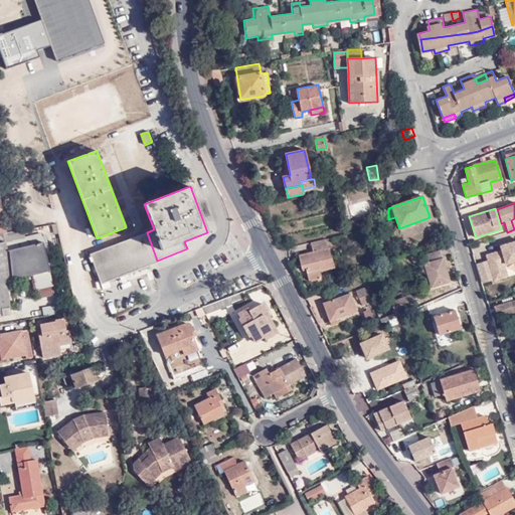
[(25,237),(24,229),(7,232),(4,233),(6,242),(25,237)]
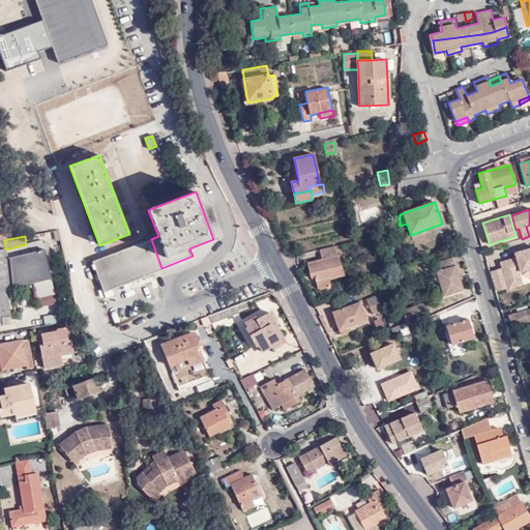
[(437,252),(452,246),(448,236),(433,242),(437,252)]
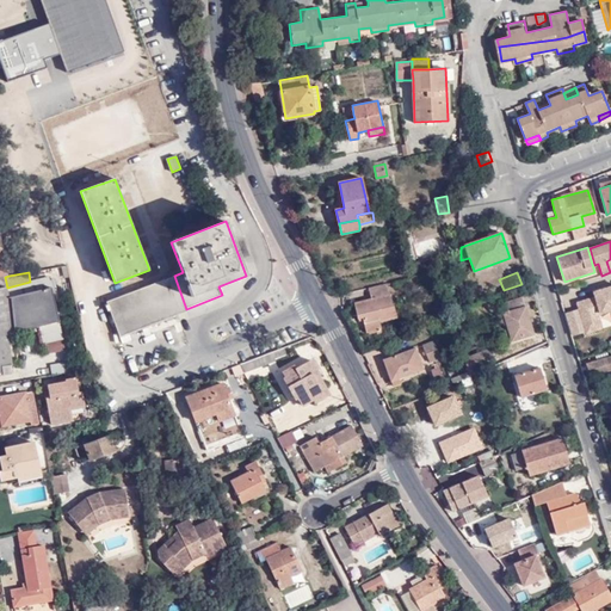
[(174,276),(165,279),(177,313),(186,309),(174,276)]
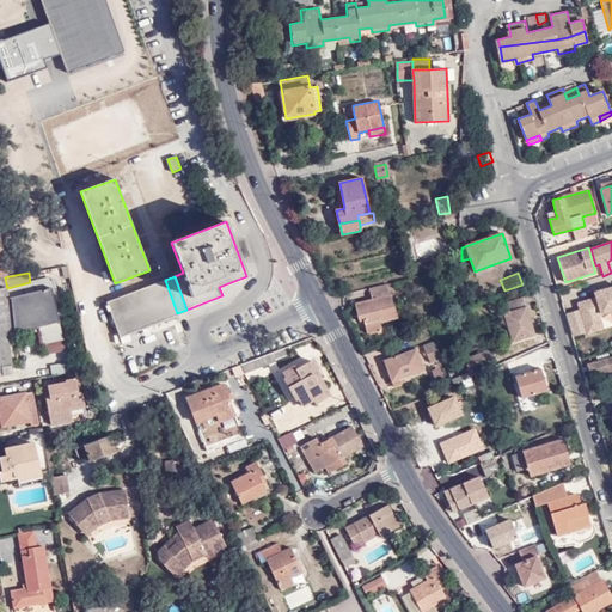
[(0,277),(0,377),(12,375),(11,366),(12,366),(10,348),(8,335),(14,334),(40,328),(61,323),(50,279),(30,282),(7,288),(5,277),(0,277)]
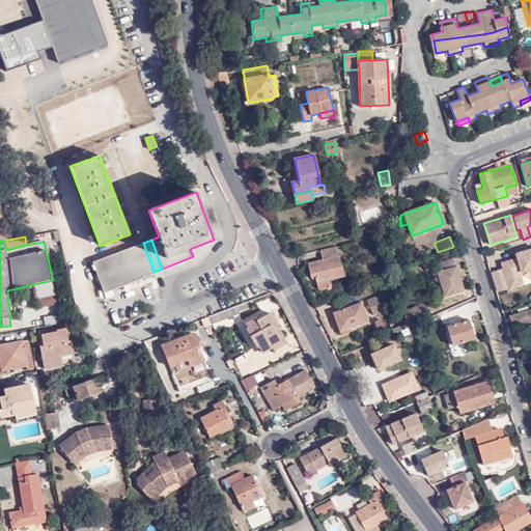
[(154,272),(143,243),(93,262),(105,292),(155,273),(154,272)]
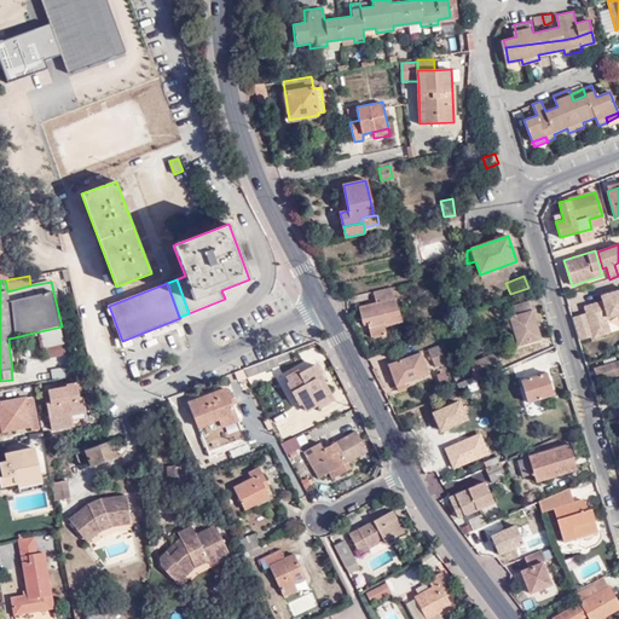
[(401,320),(391,288),(374,291),(376,304),(358,307),(362,322),(366,322),(371,336),(387,333),(385,325),(401,320)]
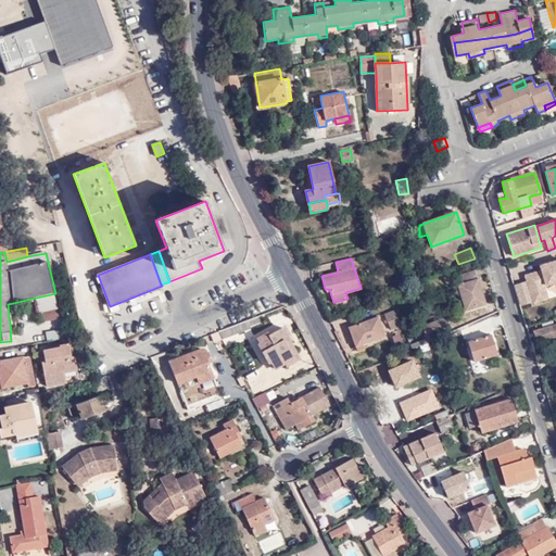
[(555,261),(551,263),(550,261),(540,264),(542,270),(526,276),(533,303),(539,302),(535,290),(545,288),(544,286),(555,281),(555,261)]
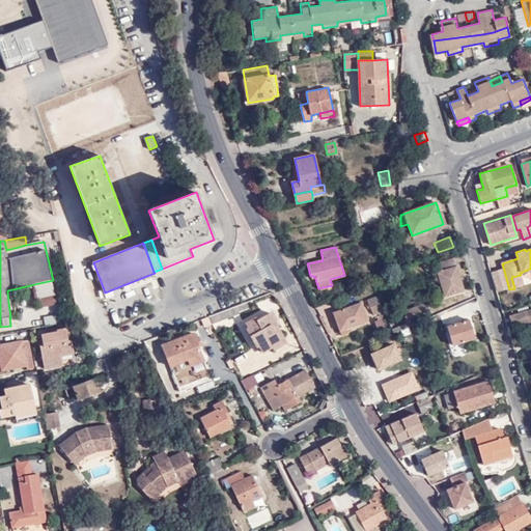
[(441,261),(441,264),(443,271),(438,273),(445,296),(464,290),(454,257),(441,261)]
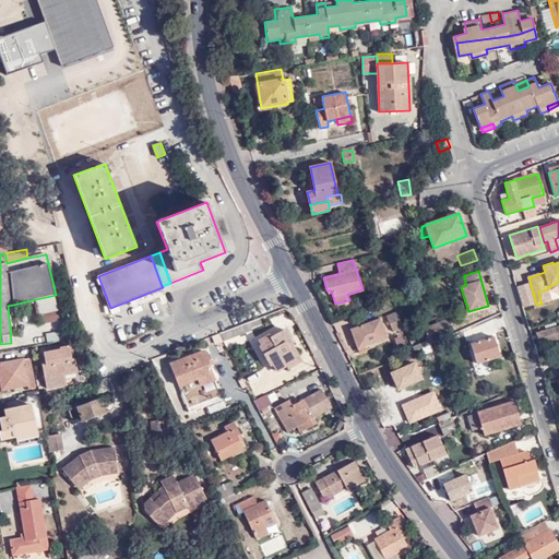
[(538,292),(542,304),(551,300),(548,289),(538,292)]
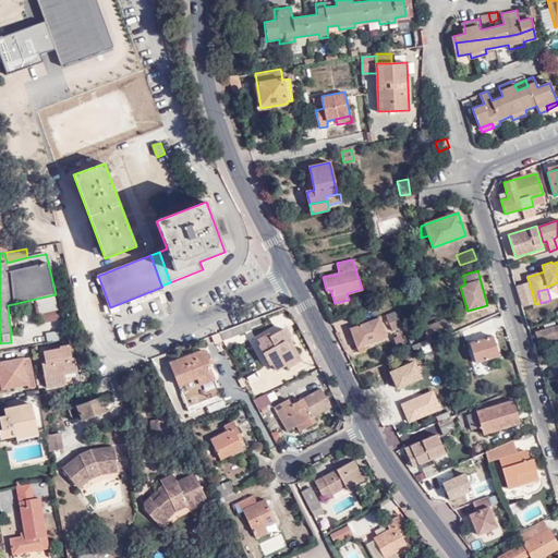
[(56,294),(36,299),(39,314),(40,314),(59,310),(56,294)]
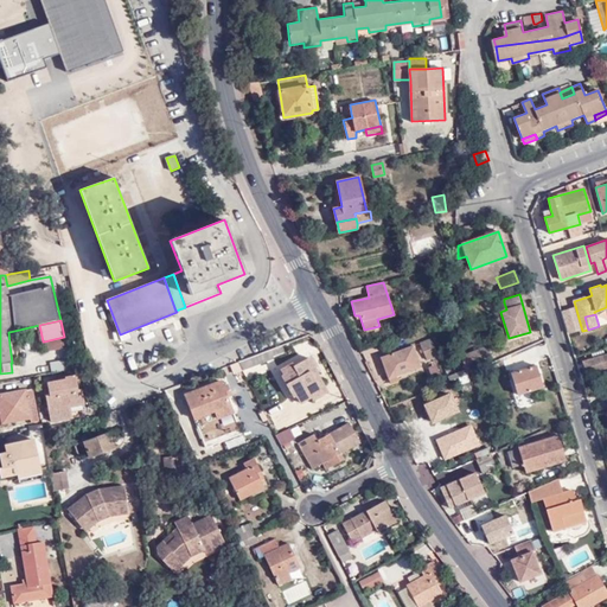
[(64,337),(44,342),(46,351),(66,346),(65,337),(64,337)]
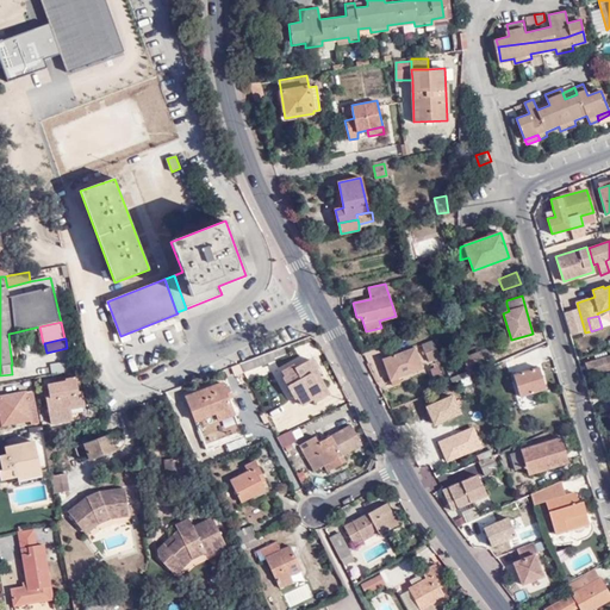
[(439,355),(434,341),(423,346),(428,360),(439,355)]
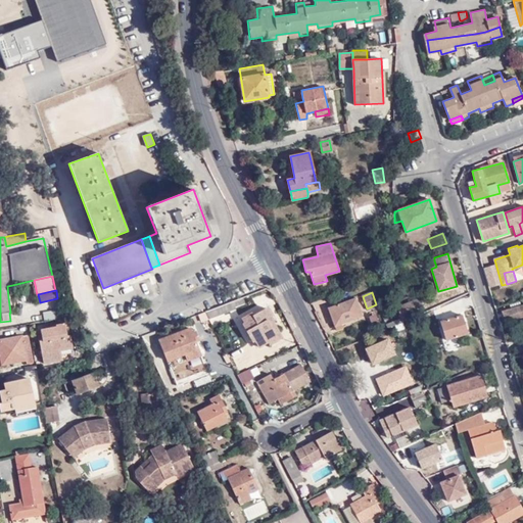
[(363,316),(357,297),(328,307),(335,325),(363,316)]
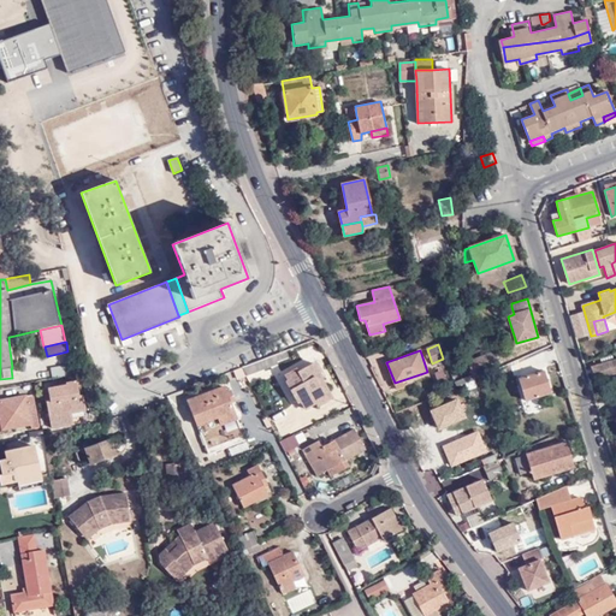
[(457,386),(481,375),(491,372),(489,367),(499,362),(495,351),(467,362),(473,374),(455,383),(457,386)]
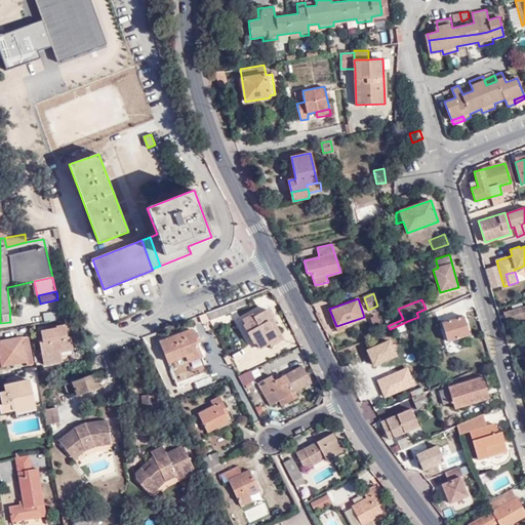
[(234,309),(232,304),(211,312),(213,317),(234,309)]
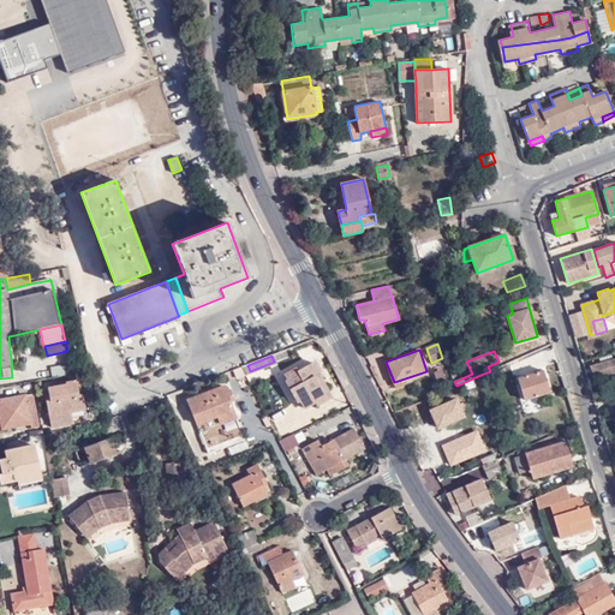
[(614,358),(591,366),(596,377),(614,371),(614,358)]
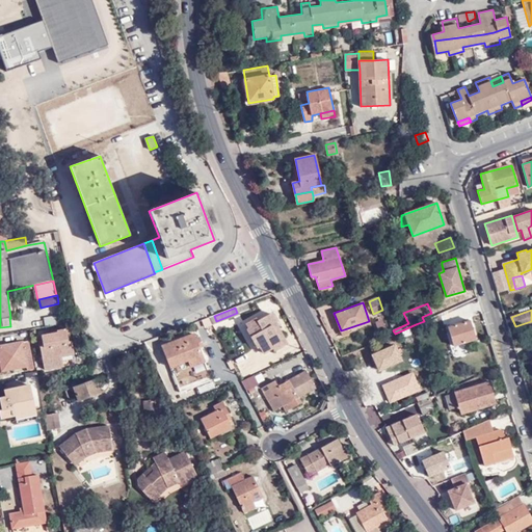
[(25,329),(29,328),(44,326),(70,322),(68,313),(43,317),(43,319),(24,322),(25,329)]
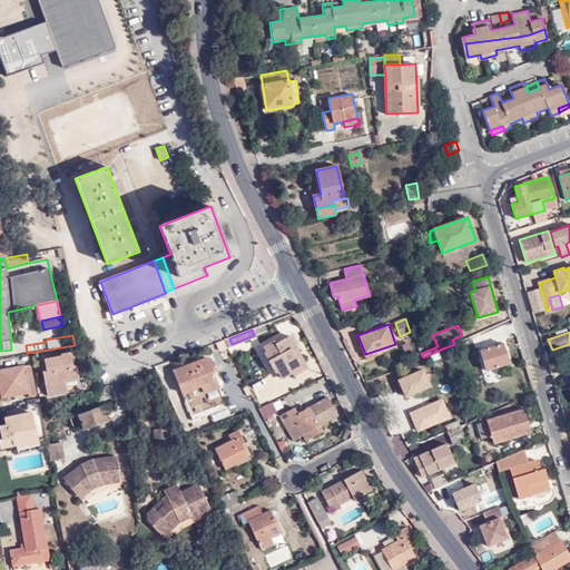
[(283,377),(293,372),(292,371),(301,365),(292,350),(296,346),(291,336),(276,344),(275,341),(265,345),(267,351),(265,352),(276,372),(278,371),(283,377)]
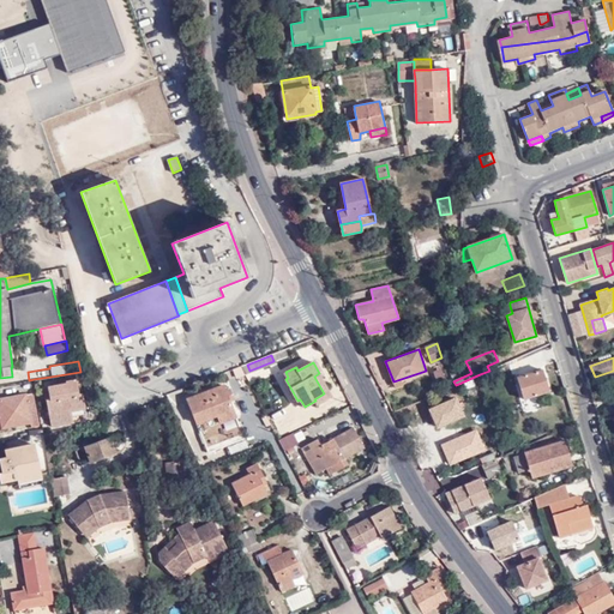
[(432,372),(434,381),(444,379),(440,369),(432,372)]
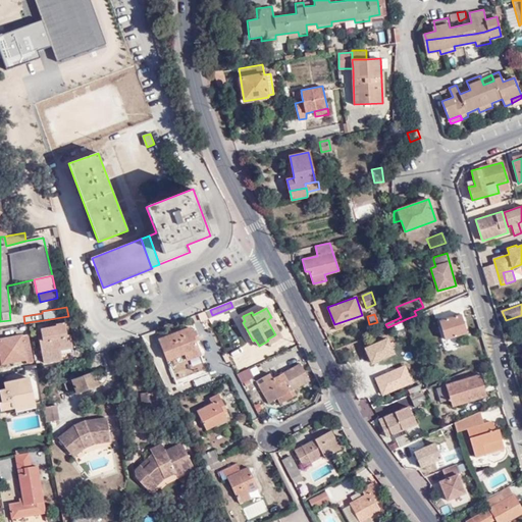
[(467,332),(461,314),(439,320),(446,340),(467,332)]
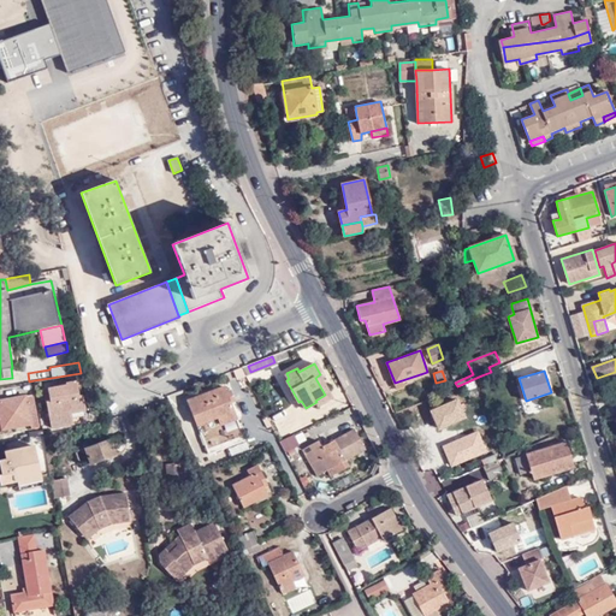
[(78,397),(77,383),(66,384),(66,386),(45,391),(52,428),(72,425),(71,414),(81,413),(80,407),(84,406),(83,396),(78,397)]
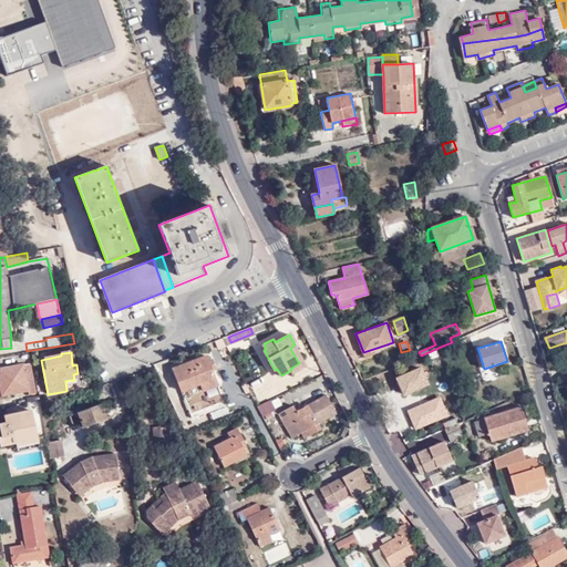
[(209,361),(207,356),(175,368),(193,416),(226,404),(213,370),(216,369),(213,359),(209,361)]
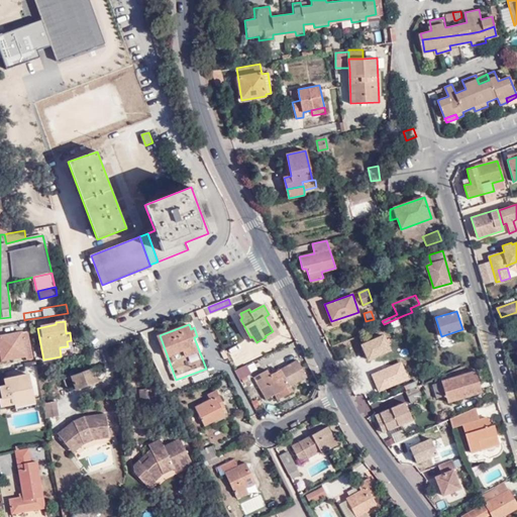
[(265,336),(266,337),(268,341),(275,336),(273,331),(265,336)]
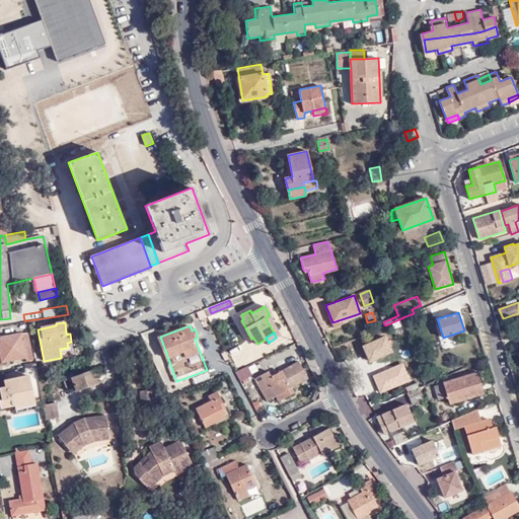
[(22,334),(0,338),(0,350),(2,363),(26,358),(26,356),(31,355),(28,335),(22,336),(22,334)]
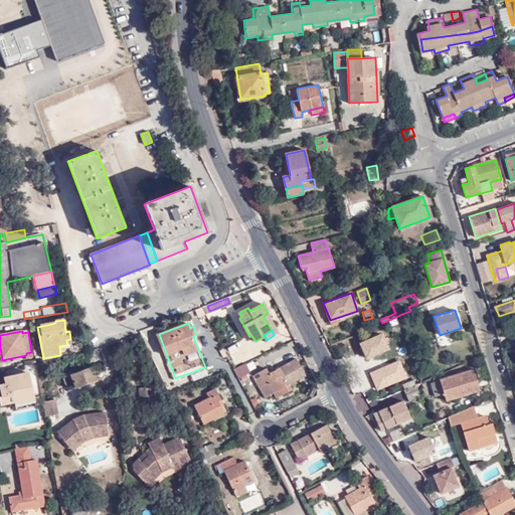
[(449,336),(439,338),(440,345),(450,343),(449,336)]
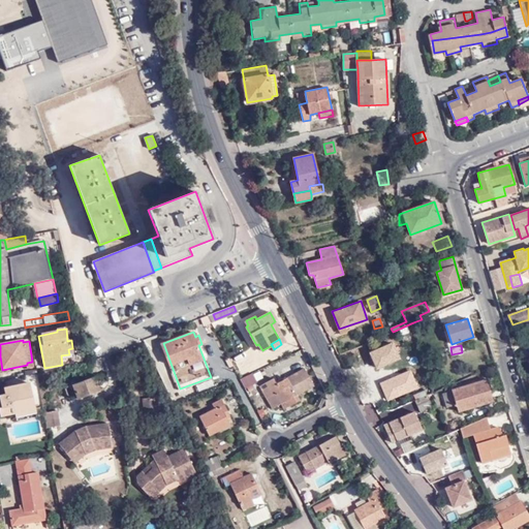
[(298,395),(314,385),(305,368),(277,383),(274,378),(260,386),(273,408),(281,404),(284,408),(300,399),(298,395)]
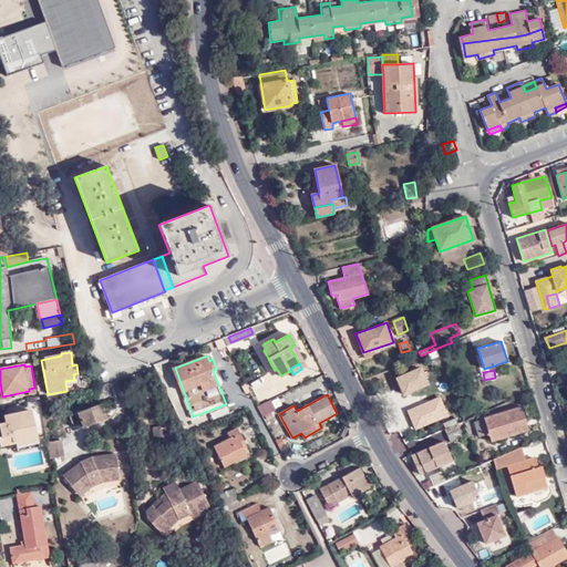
[(261,418),(277,410),(271,399),(257,406),(261,418)]
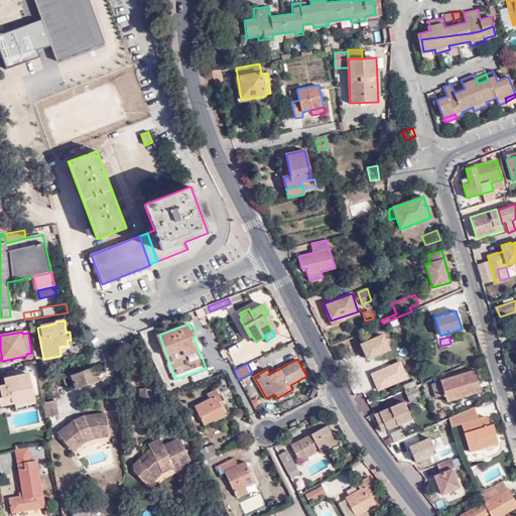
[(95,373),(105,369),(103,365),(65,379),(69,392),(98,380),(95,373)]
